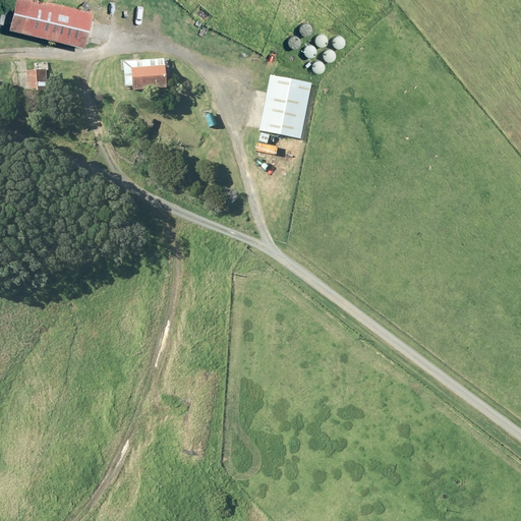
[(89,8),(59,0),(11,0),(5,23),(78,43),(89,8)]
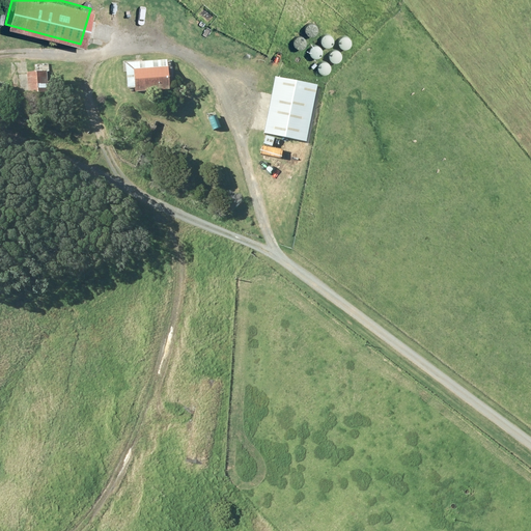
[(306,35),(308,37),(310,37),(312,38),(314,37),(316,36),(317,34),(318,32),(318,30),(317,28),(316,27),(314,25),(312,25),(310,25),(308,26),(306,27),(305,29),(305,31),(305,34),(306,35)]
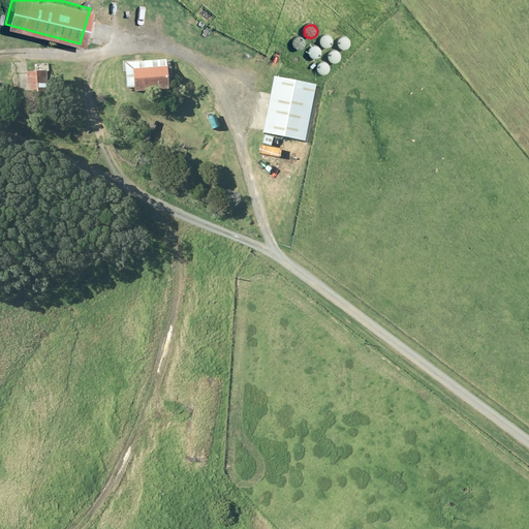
[(321,47),(323,48),(325,49),(328,49),(330,48),(331,47),(333,45),(333,43),(333,41),(333,39),(332,37),(330,36),(328,35),(325,35),(322,36),(321,38),(320,40),(320,42),(320,44),(321,47)]
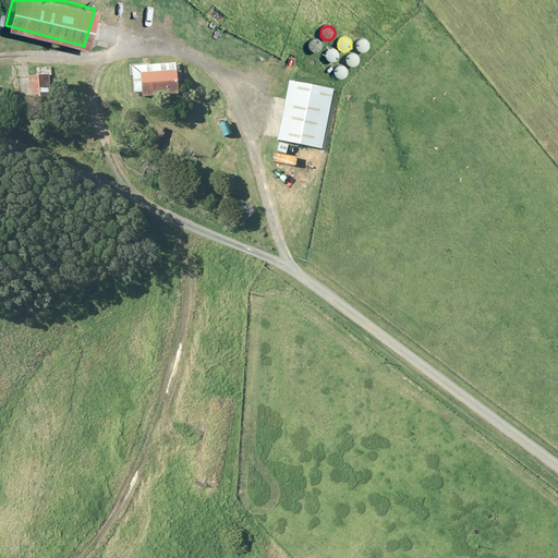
[(358,50),(360,51),(362,52),(364,52),(366,52),(368,51),(370,49),(371,47),(371,45),(370,43),(368,40),(366,39),(364,38),(362,39),(360,39),(358,41),(356,44),(356,46),(356,48),(358,50)]
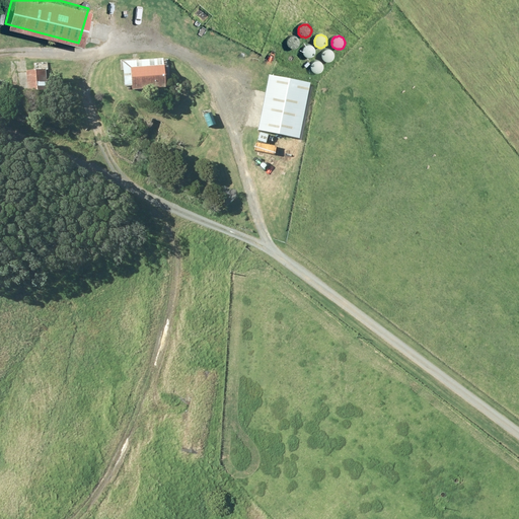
[(288,48),(290,49),(292,50),(294,50),(296,50),(298,49),(299,47),(300,45),(300,43),(299,41),(298,39),(296,38),(294,36),(292,38),(290,38),(288,40),(287,42),(287,44),(287,46),(288,48)]
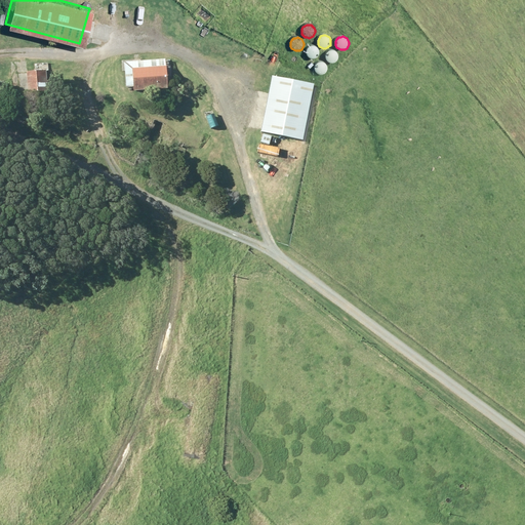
[(308,56),(310,57),(312,58),(314,58),(316,58),(317,57),(319,55),(319,53),(319,51),(319,49),(317,47),(316,46),(314,45),(311,46),(309,46),(308,48),(307,50),(306,52),(307,54),(308,56)]
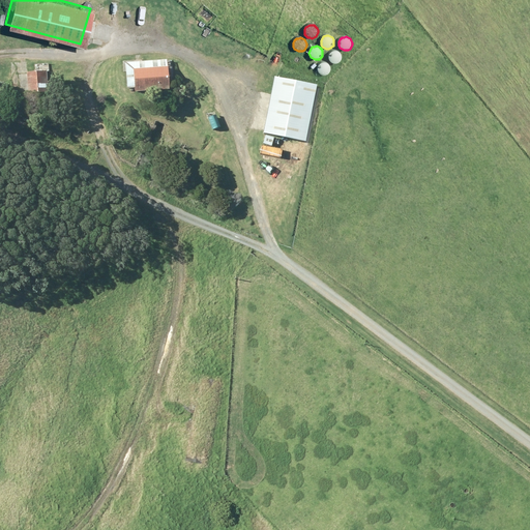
[(330,61),(331,62),(333,63),(335,63),(337,62),(340,61),(341,59),(342,57),(342,55),(341,53),(340,52),(337,51),(335,50),(333,50),(331,51),(329,52),(328,54),(328,57),(329,59),(330,61)]
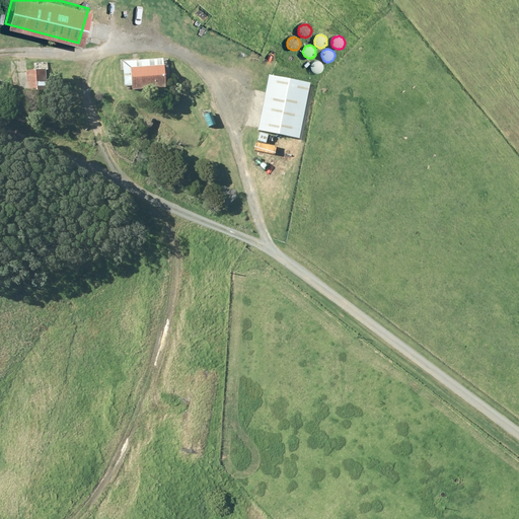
[(168,58),(126,59),(126,86),(168,86),(168,58)]
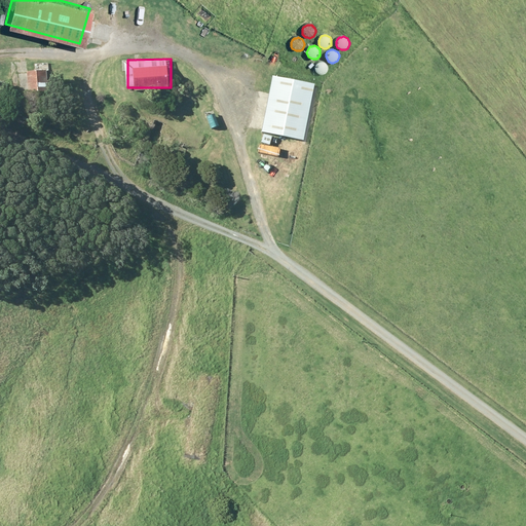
[(316,73),(318,74),(321,75),(323,75),(325,74),(326,73),(328,71),(328,70),(328,67),(328,65),(327,64),(325,63),(323,62),(321,62),(318,63),(316,64),(315,66),(315,69),(315,71),(316,73)]
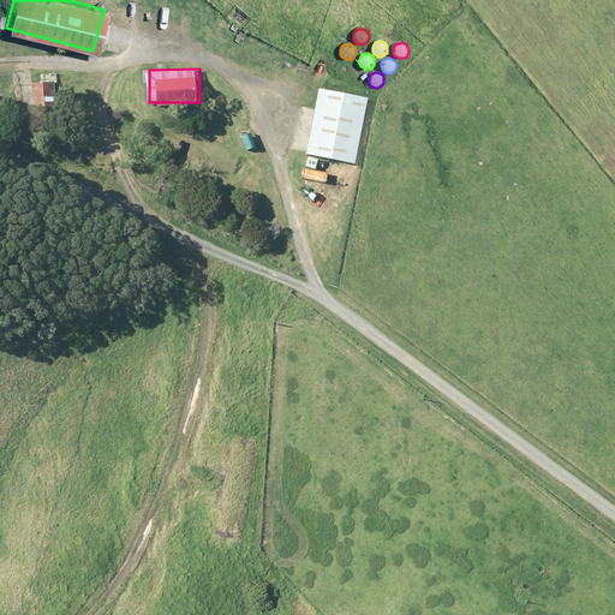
[(40,89),(30,88),(30,105),(51,105),(52,81),(40,79),(40,89)]
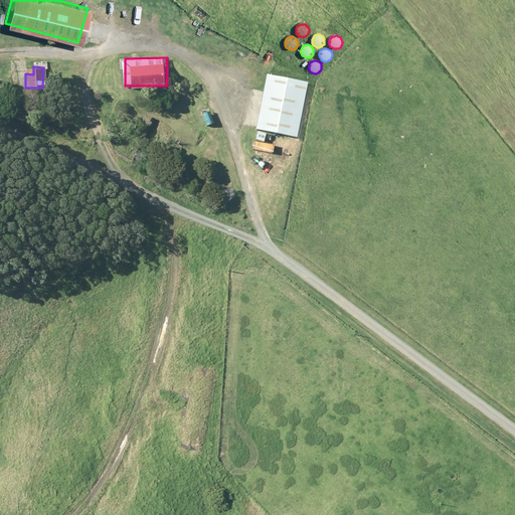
[(307,83),(265,75),(253,128),(297,137),(307,83)]
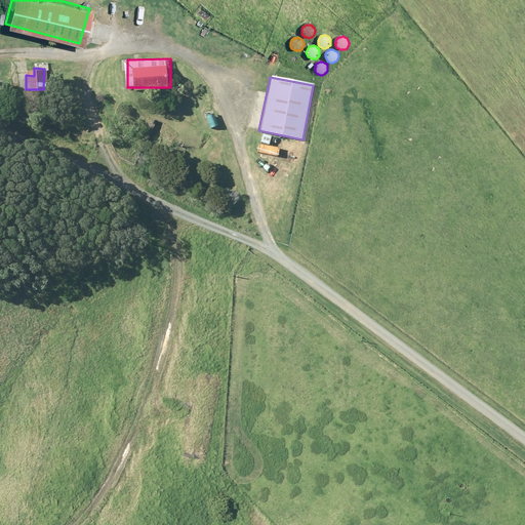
All buildings are outlined.
